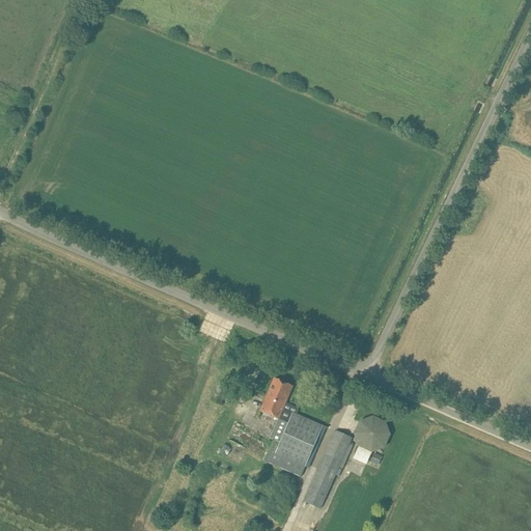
[(274,379),(260,412),(278,419),(269,440),(274,442),(264,460),(302,477),(306,467),(309,469),(327,428),(323,426),(323,425),(297,414),(299,409),(286,403),(292,387),(274,379)]
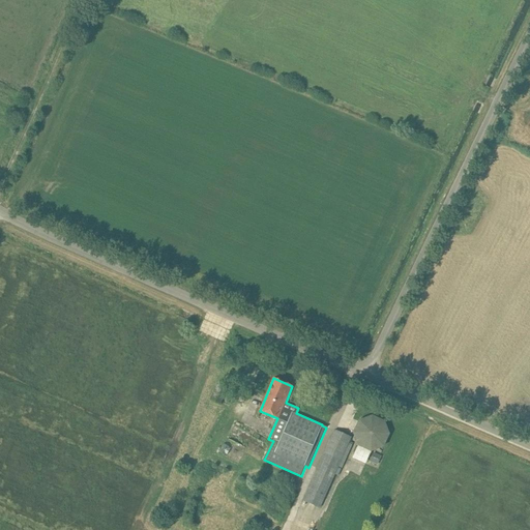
[(210,401),(221,405),(229,386),(219,382),(210,401)]
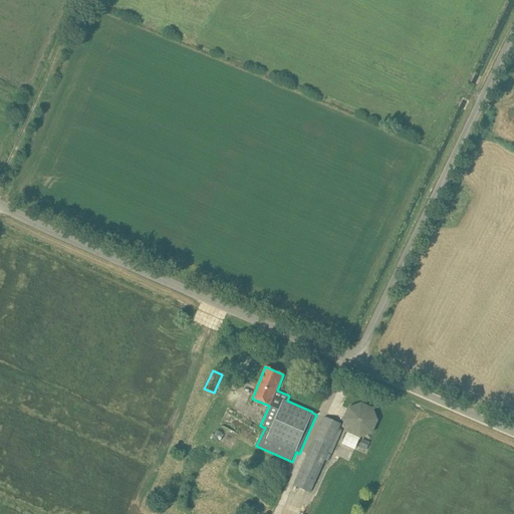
[(347,433),(342,445),(355,450),(359,439),(371,434),(378,422),(373,409),(360,403),(348,408),(342,420),(347,433)]
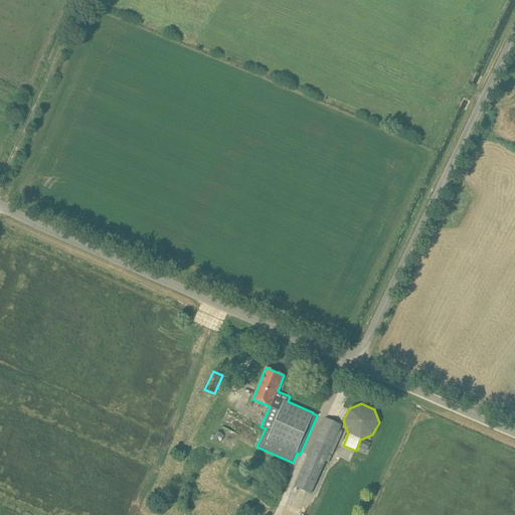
[(311,495),(342,424),(325,417),(295,487),(311,495)]
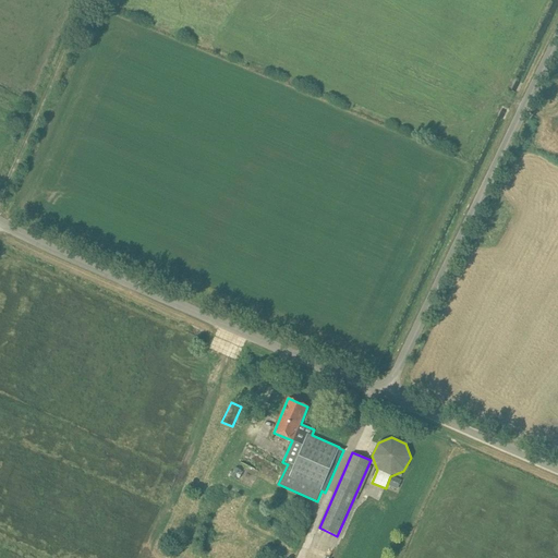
[(389,486),(398,488),(400,478),(392,476),(389,486)]
